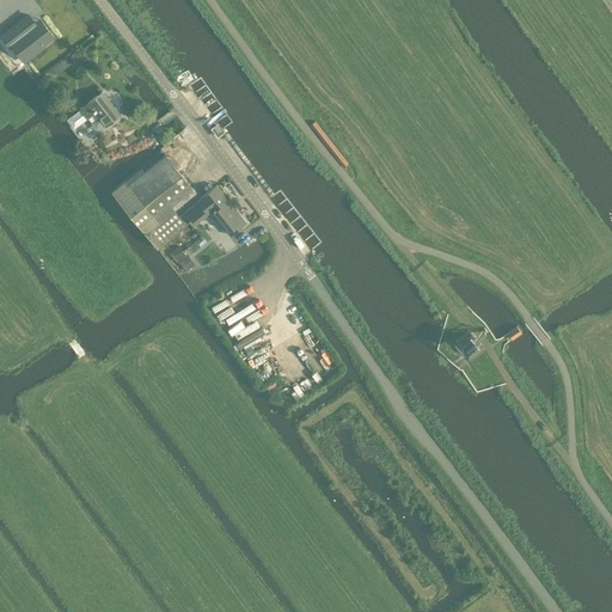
[(29,16),(1,36),(10,46),(12,44),(16,50),(25,42),(34,53),(43,46),(42,43),(51,36),(42,24),(37,28),(34,22),(29,16)]
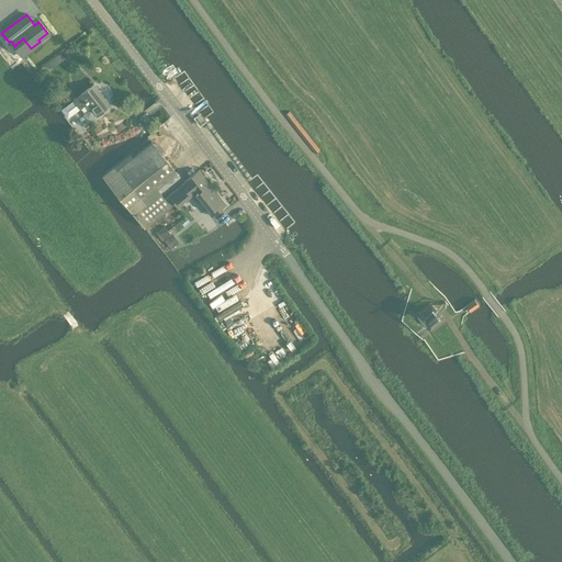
[(59,54),(33,72),(38,79),(64,59),(59,54)]
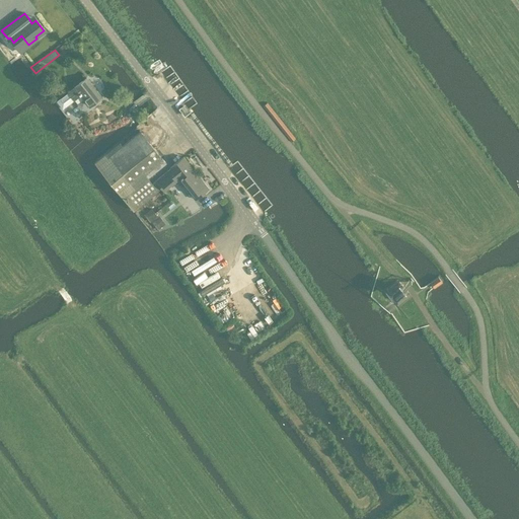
[(89,106),(101,96),(86,77),(74,86),(75,86),(57,100),(62,108),(80,94),(89,106)]
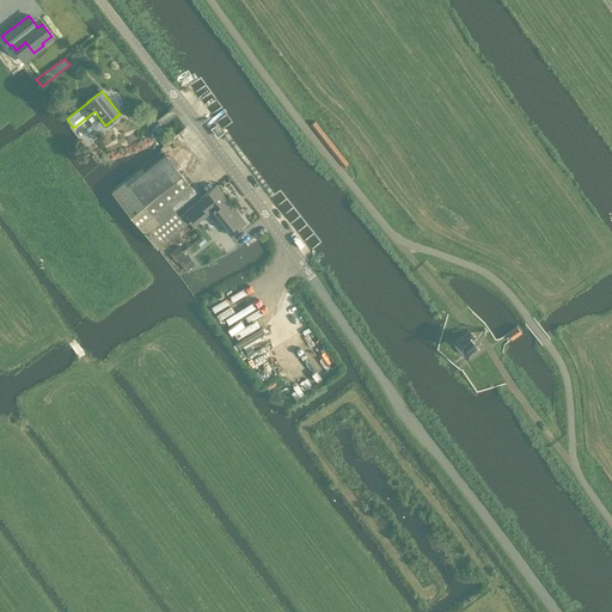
[(210,128),(216,138),(225,133),(218,123),(210,128)]
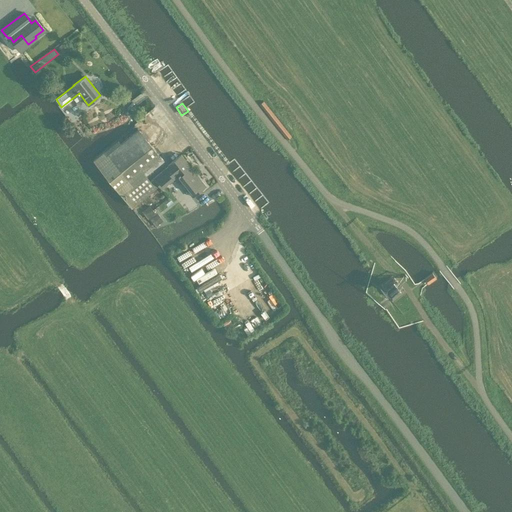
[(93,159),(131,206),(155,187),(149,180),(145,175),(163,160),(138,128),(106,153),(104,150),(93,159)]
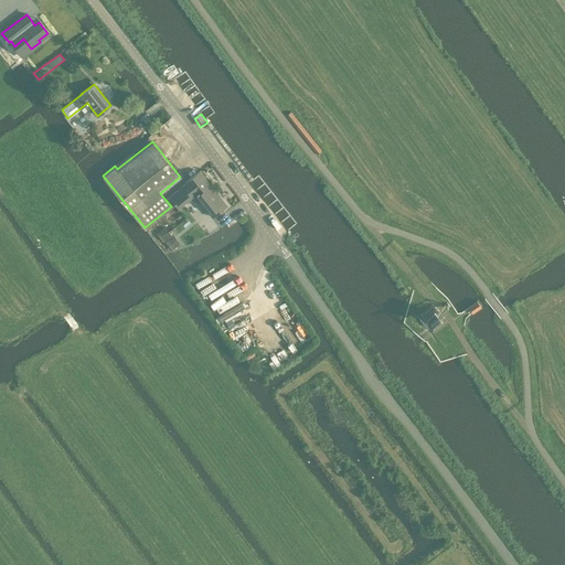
[(185,182),(164,199),(171,206),(174,203),(178,206),(192,194),(198,202),(200,200),(212,216),(226,204),(199,170),(184,182),(185,182)]
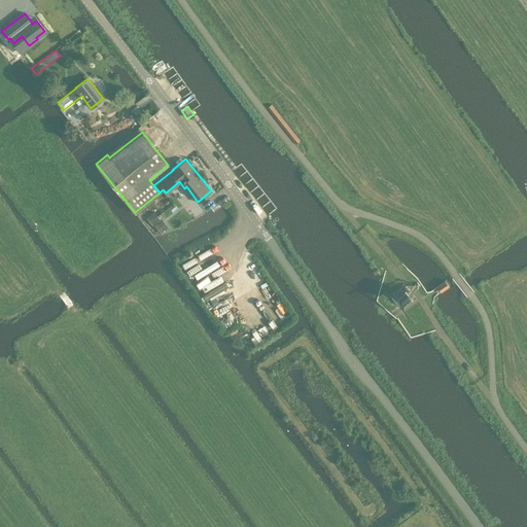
[(152,213),(147,218),(152,225),(154,224),(159,220),(152,213)]
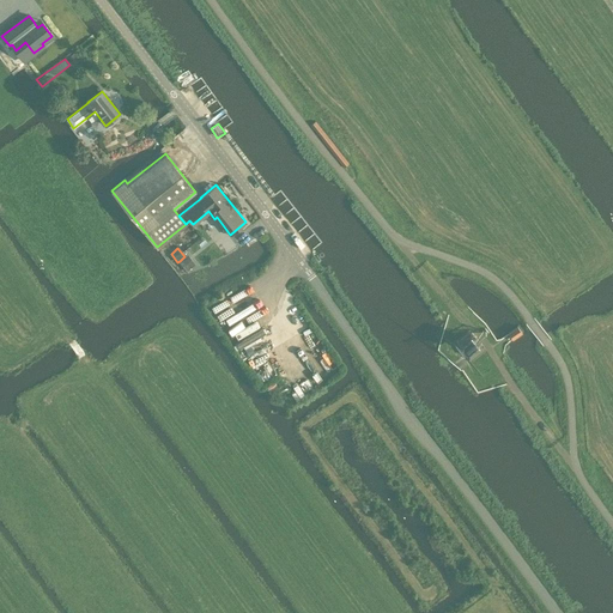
[(184,256),(180,261),(187,271),(193,266),(186,256),(184,256)]
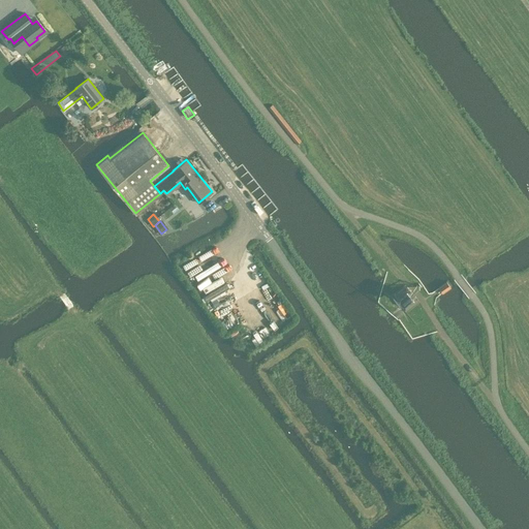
[(438,287),(440,289),(438,290),(439,292),(441,291),(442,292),(450,287),(446,282),(438,287)]
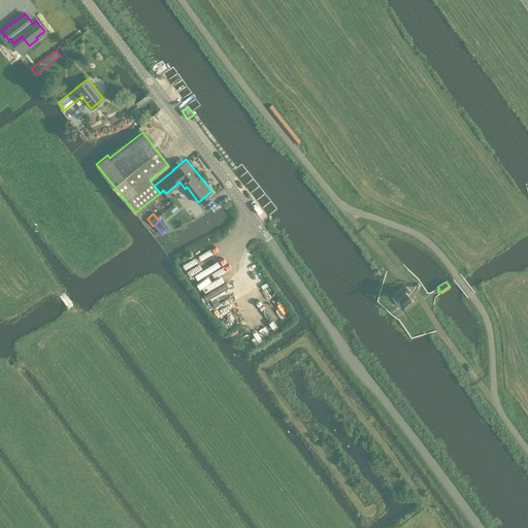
[(403,306),(414,298),(405,287),(395,295),(403,306)]
